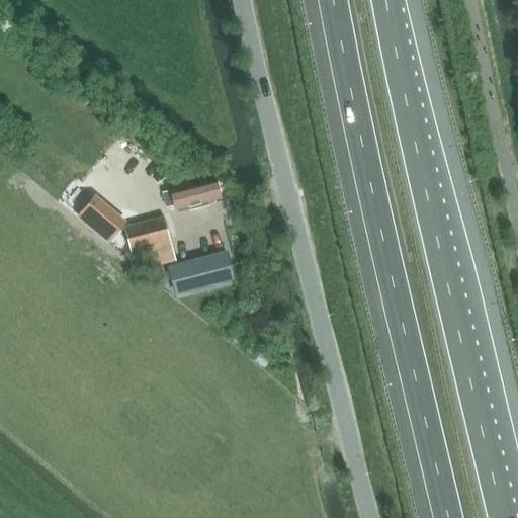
[(208,199),(221,196),(216,178),(162,191),(166,206),(173,205),(174,208),(188,206),(189,209),(209,204),(208,199)]
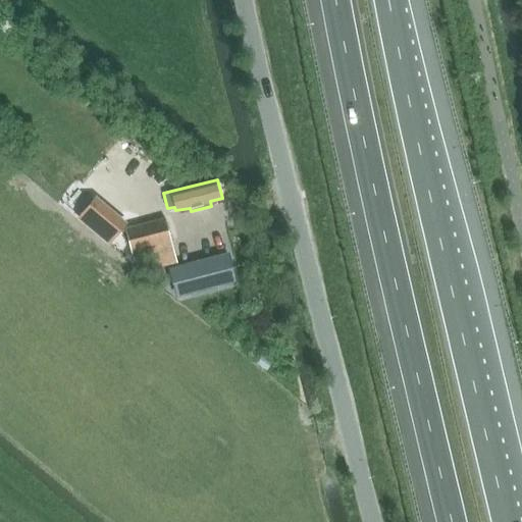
[(96,199),(80,218),(108,242),(124,221),(96,199)]
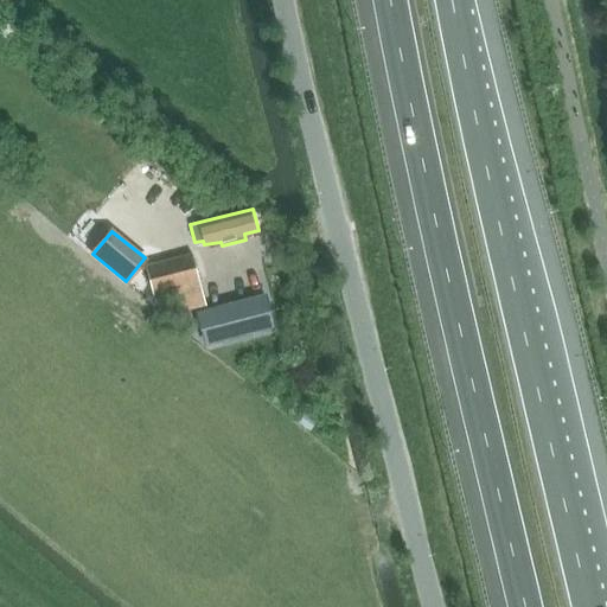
[(191,254),(145,266),(154,302),(180,295),(184,310),(204,305),(200,291),(191,254)]
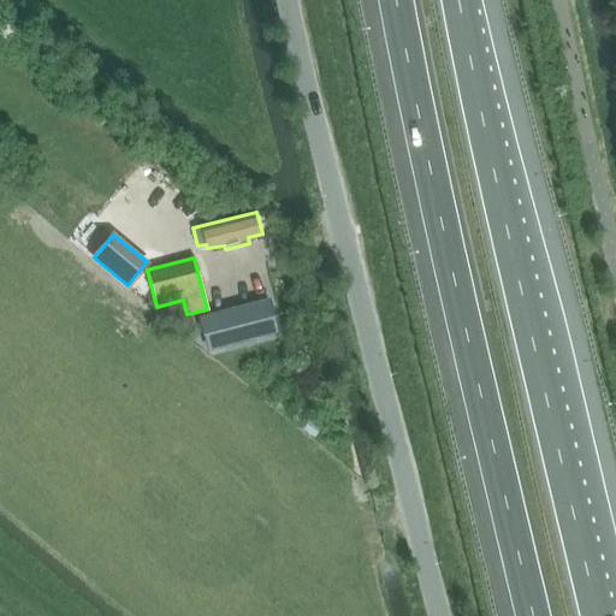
[(258,302),(276,283),(255,264),(238,283),(258,302)]
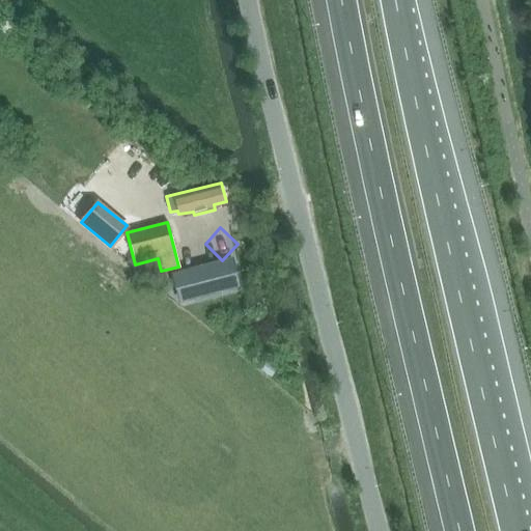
[(173,273),(179,301),(239,286),(231,258),(173,273)]
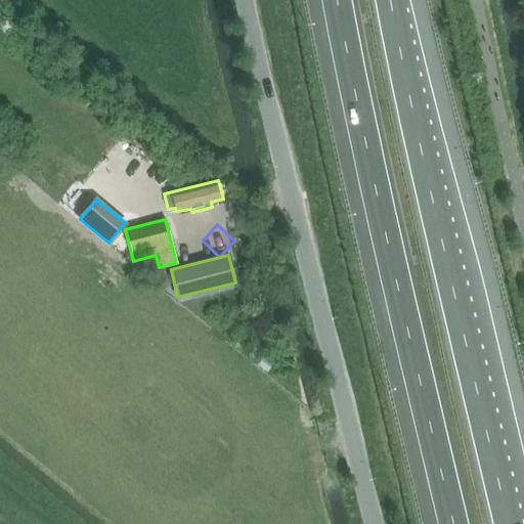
All buildings are outlined.
